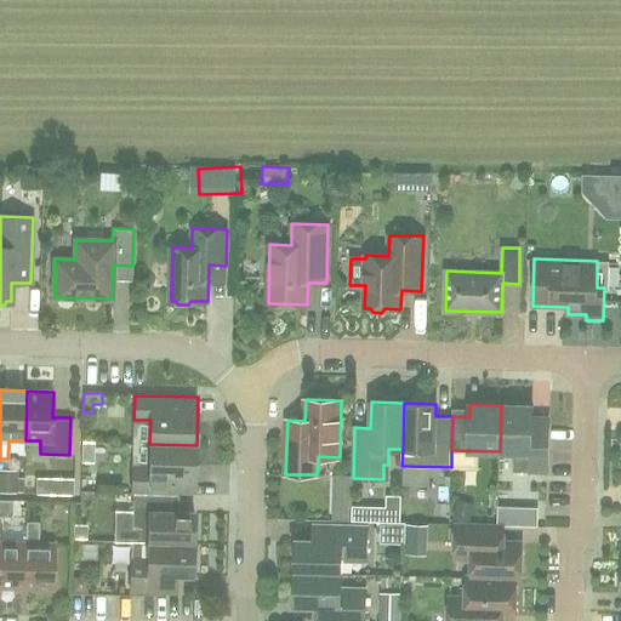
[(533,406),(501,405),(500,451),(513,453),(513,472),(547,472),(548,438),(531,438),(533,406)]
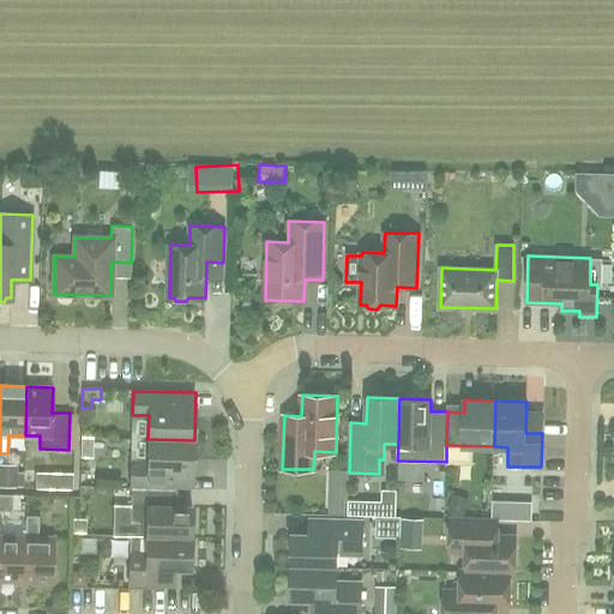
[(194,440),(148,439),(148,462),(131,461),(131,485),(193,487),(194,440)]
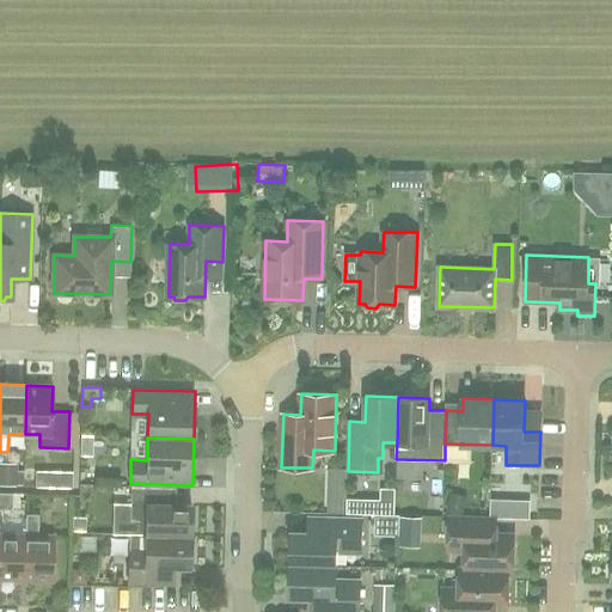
[(71,488),(72,472),(59,472),(59,488),(71,488)]
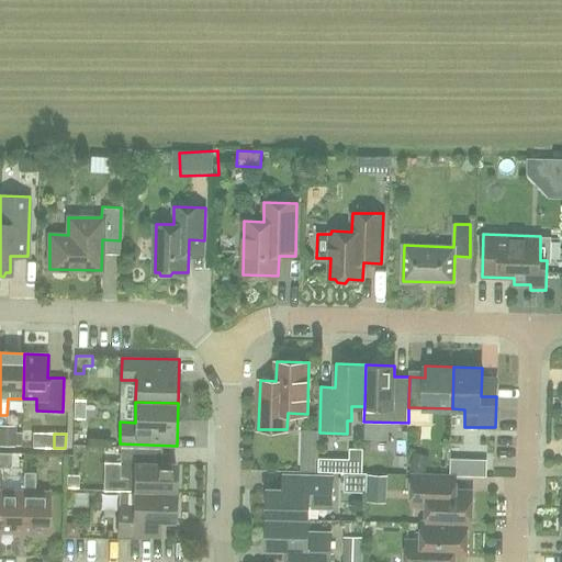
[(127,478),(127,490),(119,490),(119,491),(175,492),(176,463),(149,463),(150,448),(120,447),(120,478),(127,478)]
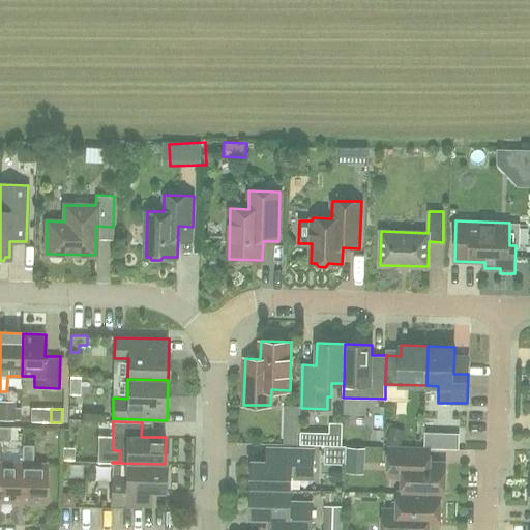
[(306,445),(348,443),(348,424),(305,425),(306,445)]
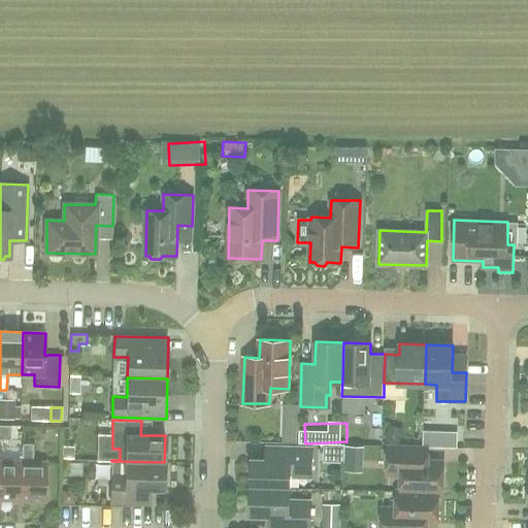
[(11,425),(1,425),(0,439),(11,439),(11,425)]
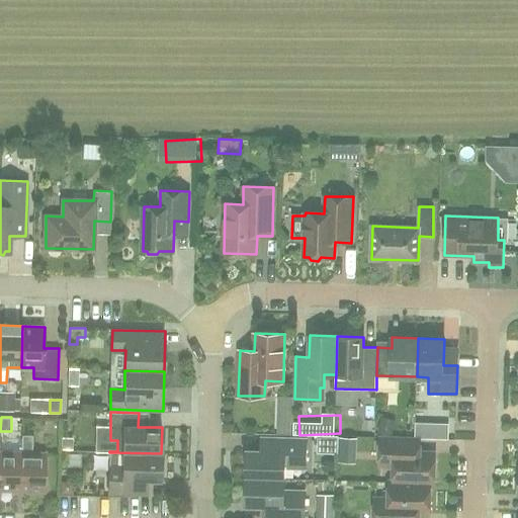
[(381,417),(377,432),(392,436),(396,421),(381,417)]
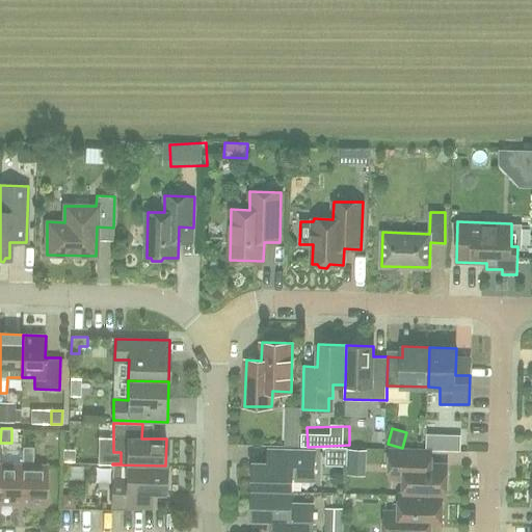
[(23,447),(22,464),(21,504),(46,504),(47,466),(33,464),(33,447),(23,447)]
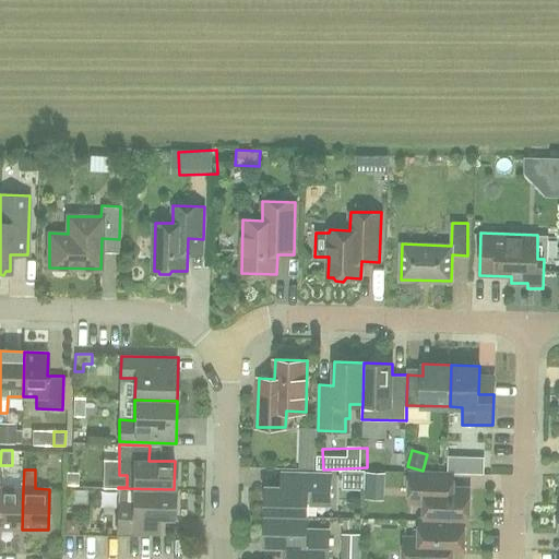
[(385,472),(365,471),(364,499),(384,500),(385,472)]
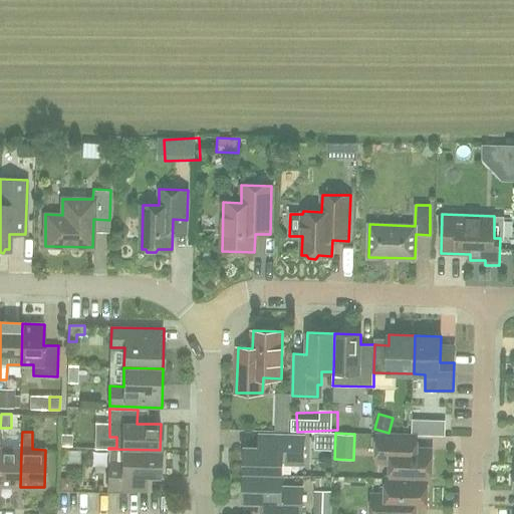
[(387,478),(431,480),(432,450),(417,449),(417,435),(377,434),(376,448),(392,449),(391,478),(387,478)]
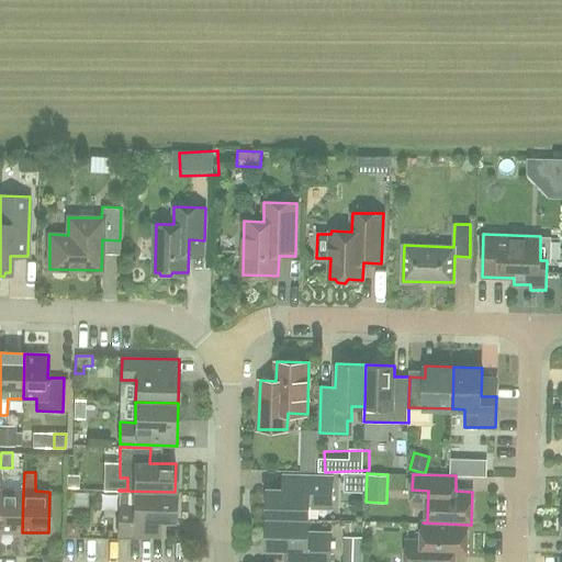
[(268,490),(267,518),(310,519),(310,507),(319,507),(319,503),(333,503),(333,476),(283,475),(283,491),(268,490)]
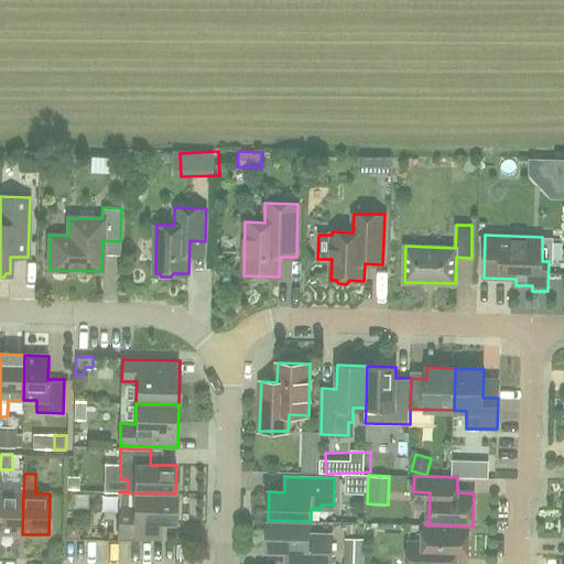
[(23,492),(0,491),(0,533),(22,534),(23,492)]
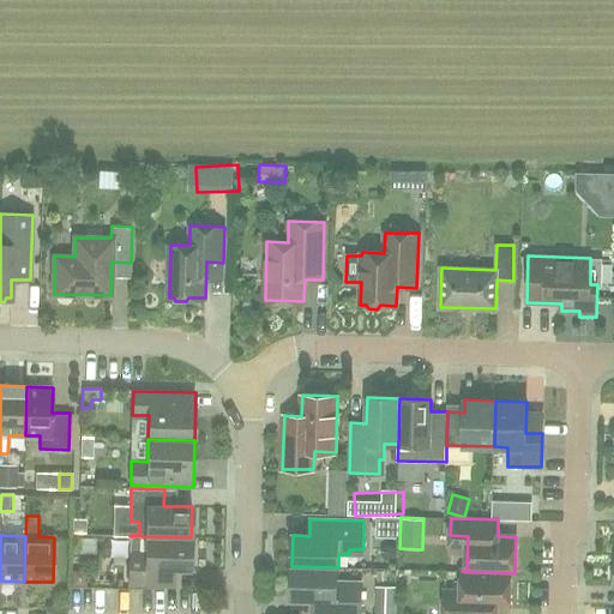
[(191,537),(130,536),(130,551),(128,584),(175,585),(175,569),(191,569),(191,537)]
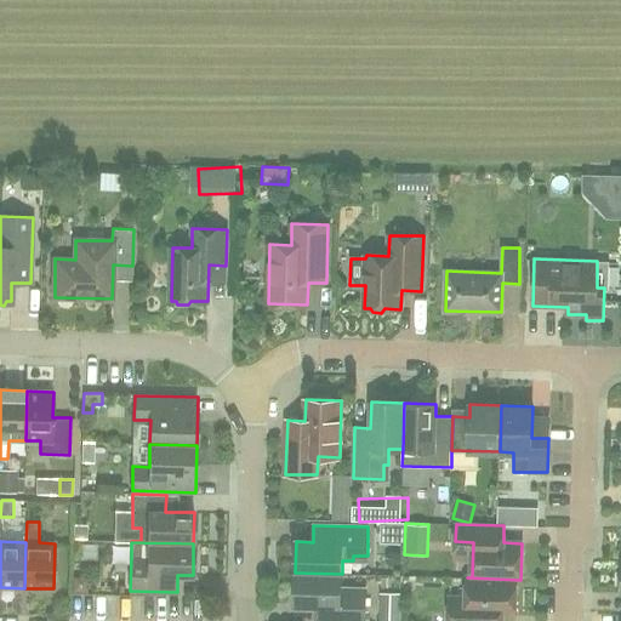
[(342,574),(295,573),(294,605),(315,605),(314,620),(365,620),(366,594),(352,593),(353,588),(341,588),(342,574)]
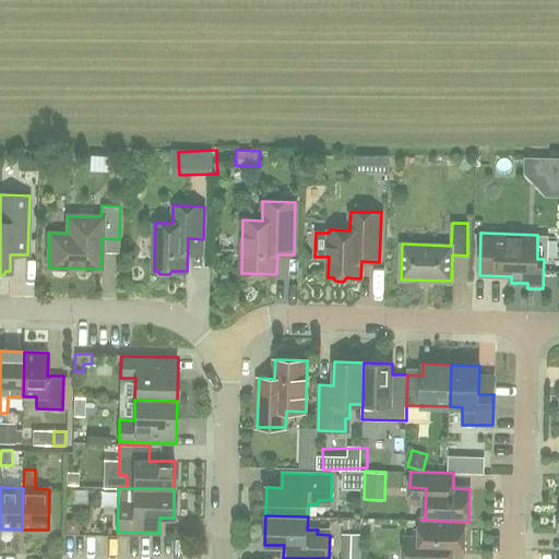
[(468,522),(420,520),(419,548),(416,551),(404,551),(403,558),(452,558),(452,554),(463,555),(464,522),(468,522)]
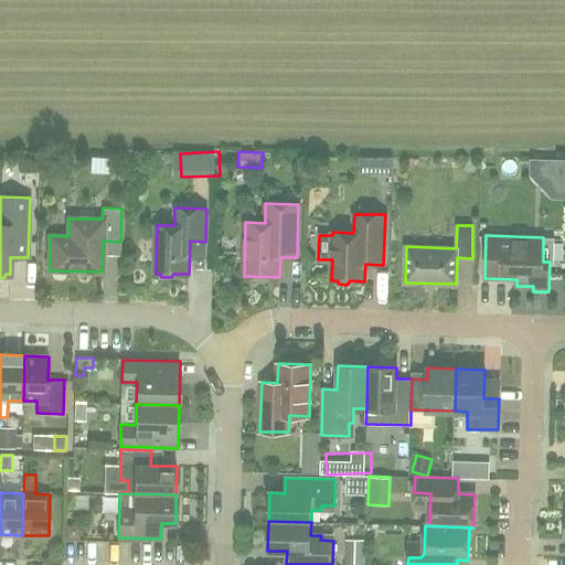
[(347,540),(345,564),(362,564),(363,540),(347,540)]
